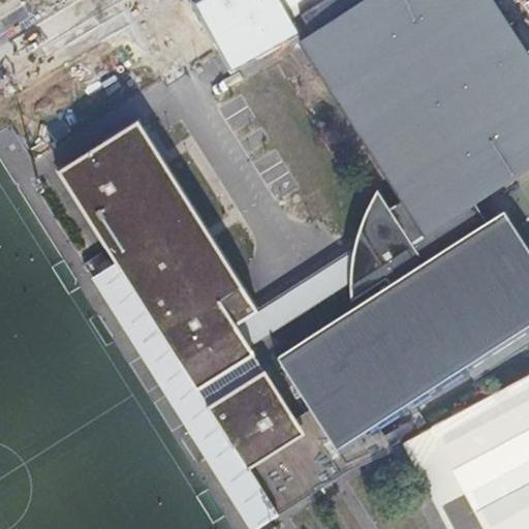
[(190,0),(220,45),(221,44),(237,66),(260,53),(261,55),(300,31),(297,26),(292,19),(301,14),(322,0),(190,0)]
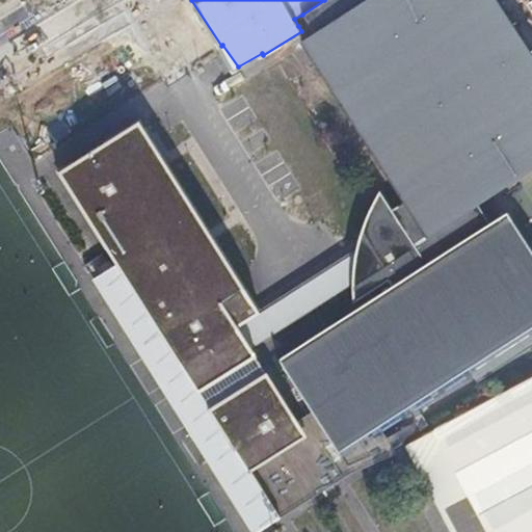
[(531,340),(531,249),(507,211),(491,221),(478,203),(531,166),(531,47),(501,0),(324,0),(302,15),(314,32),(303,40),(406,198),(390,209),(426,265),(283,362),(344,455),(472,370),(477,376),(531,340)]
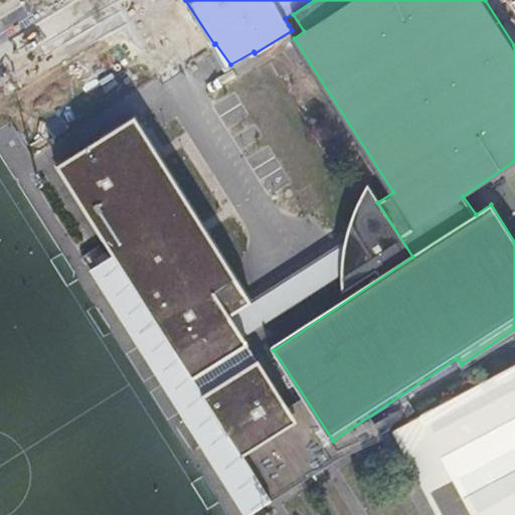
[(135,113),(52,164),(111,256),(91,269),(138,345),(142,343),(184,409),(180,411),(244,514),(260,514),(259,509),(325,467),(242,335),(263,323),(249,303),(252,301),(135,113)]
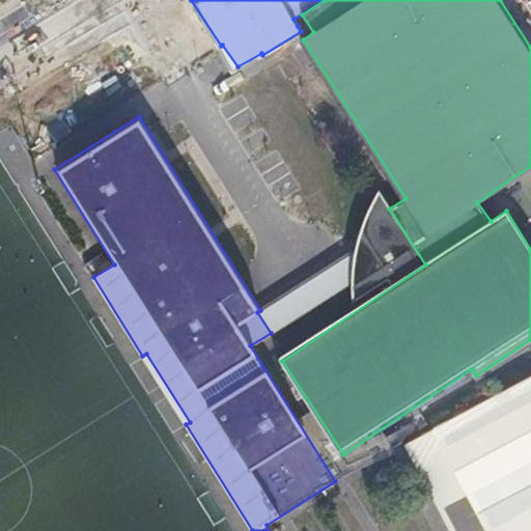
[(530,530),(530,373),(404,442),(412,455),(452,530),(530,530)]
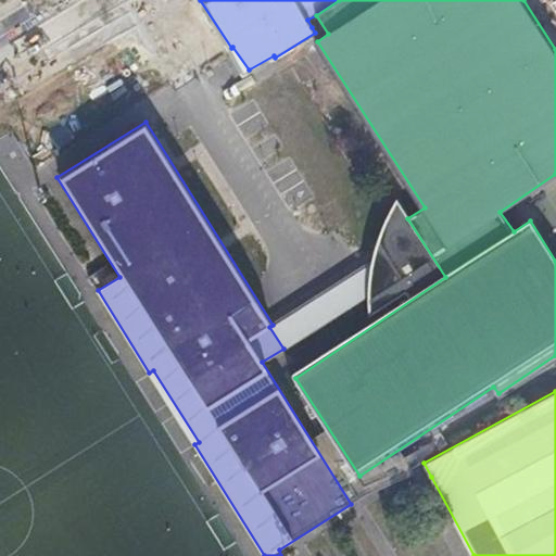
[(416,484),(431,477),(424,463),(408,471),(416,484)]
